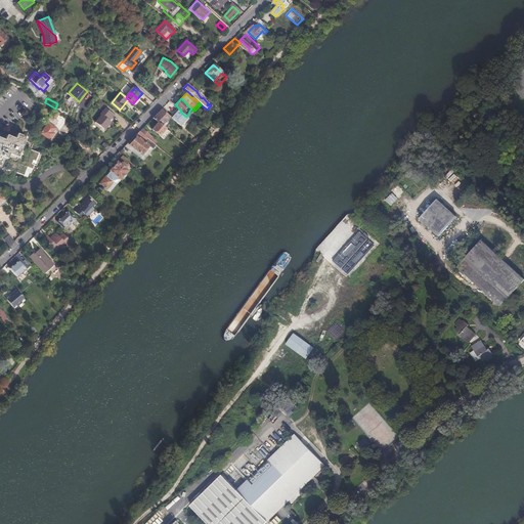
[(114,115),(105,107),(100,114),(101,114),(95,122),(103,128),(110,121),(108,120),(111,117),(112,117),(114,115)]
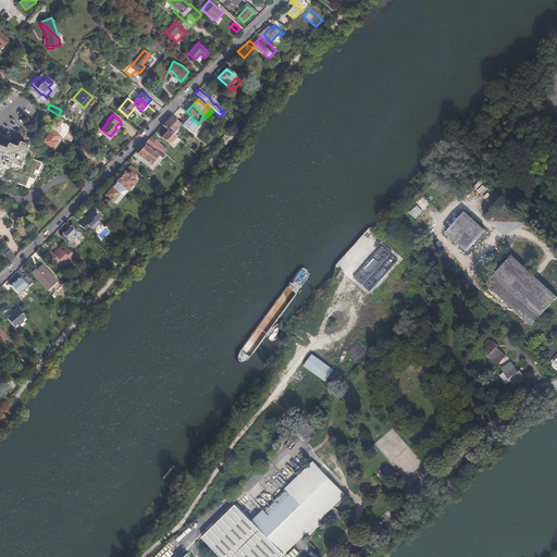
[(192,133),(199,124),(198,124),(192,119),(187,115),(184,119),(185,121),(182,125),(188,131),(192,133)]
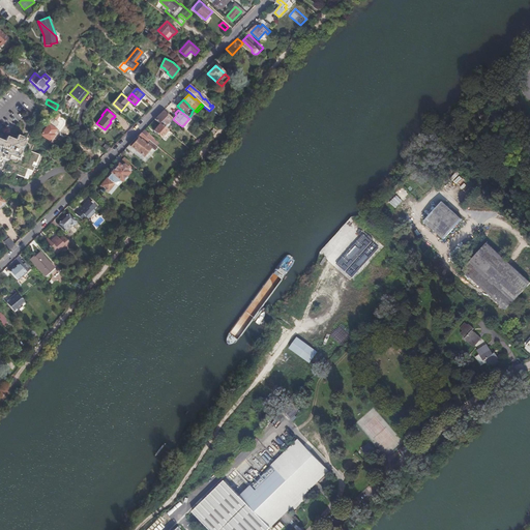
[(169,115),(164,111),(154,119),(159,123),(164,126),(172,118),(169,115)]
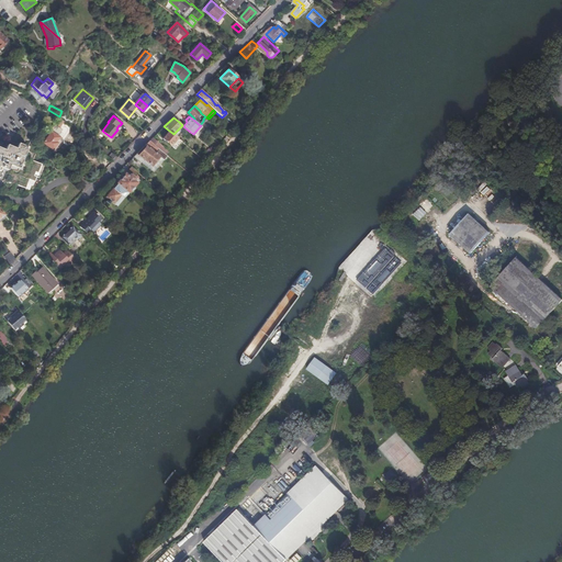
[(197,138),(205,130),(203,127),(195,136),(197,138)]
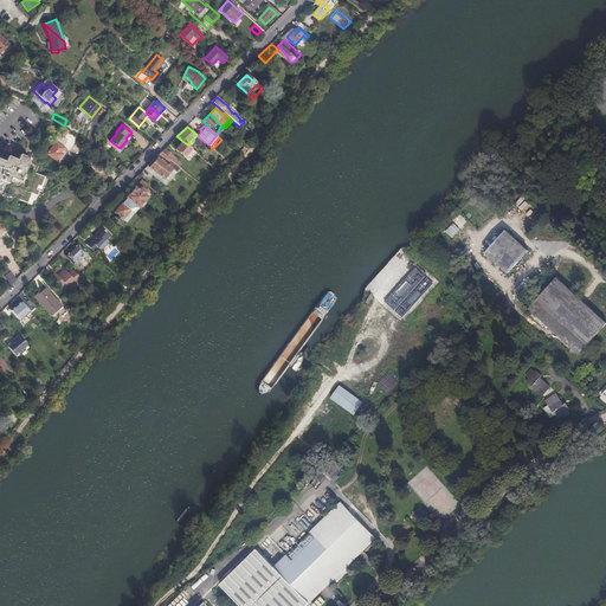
[(187,144),(182,141),(175,149),(185,156),(191,148),(187,144)]
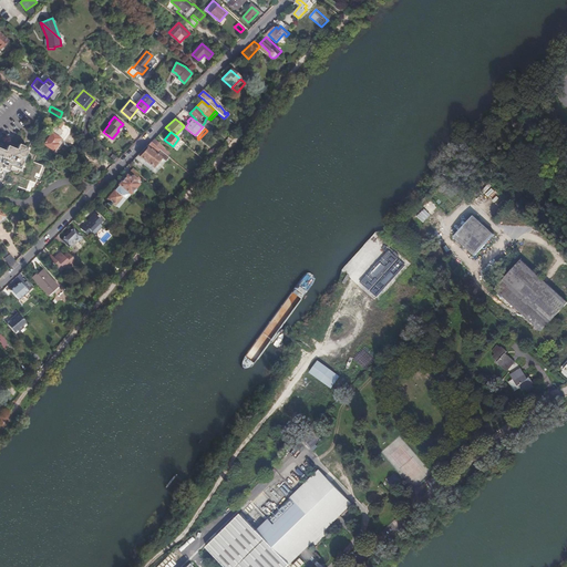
[(48,147),(48,148),(51,151),(54,146),(51,144),(53,142),(52,141),(55,135),(52,133),(49,138),(48,138),(43,144),(48,147)]
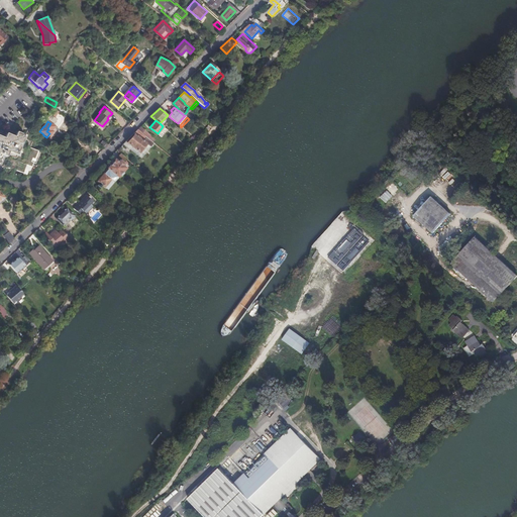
[(141,132),(137,129),(133,133),(134,134),(128,142),(139,152),(146,143),(151,147),(154,143),(141,132)]
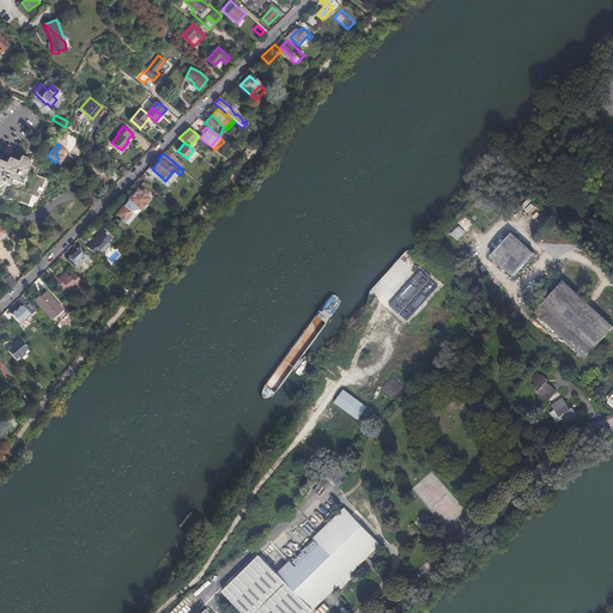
[(0,198),(1,199),(4,195),(25,205),(28,200),(35,201),(38,192),(41,193),(47,178),(25,171),(28,163),(18,159),(16,165),(6,161),(5,164),(0,162),(0,198)]
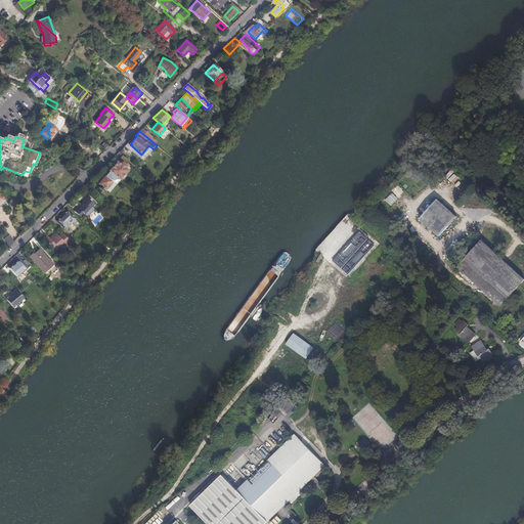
[(129,161),(123,155),(119,159),(125,164),(129,161)]
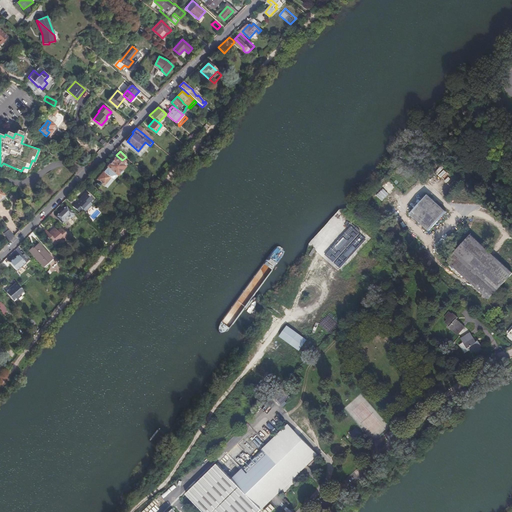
[(103,185),(113,173),(116,175),(119,175),(122,171),(122,169),(124,167),(121,164),(121,163),(121,162),(119,160),(118,160),(117,161),(114,158),(96,180),(98,181),(97,183),(99,186),(101,183),(103,185)]
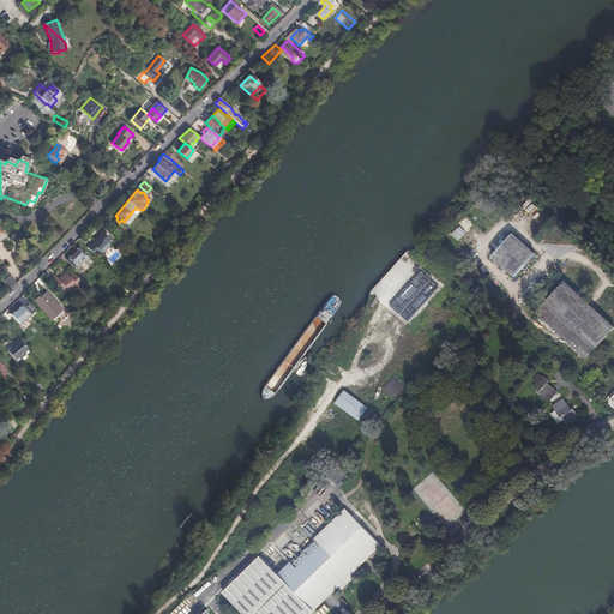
[(136,208),(124,222),(127,226),(139,210),(136,208)]
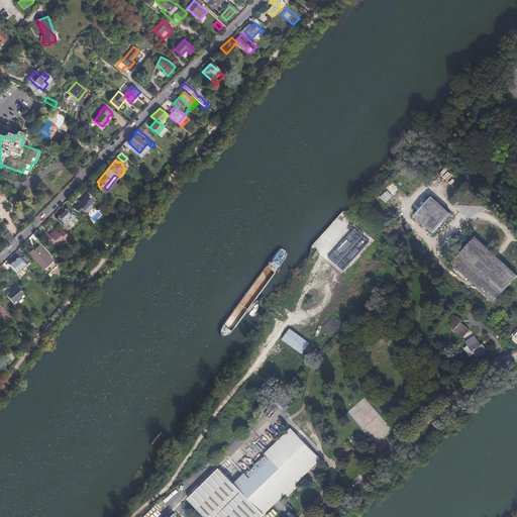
[(54,199),(62,190),(48,177),(39,185),(54,199)]
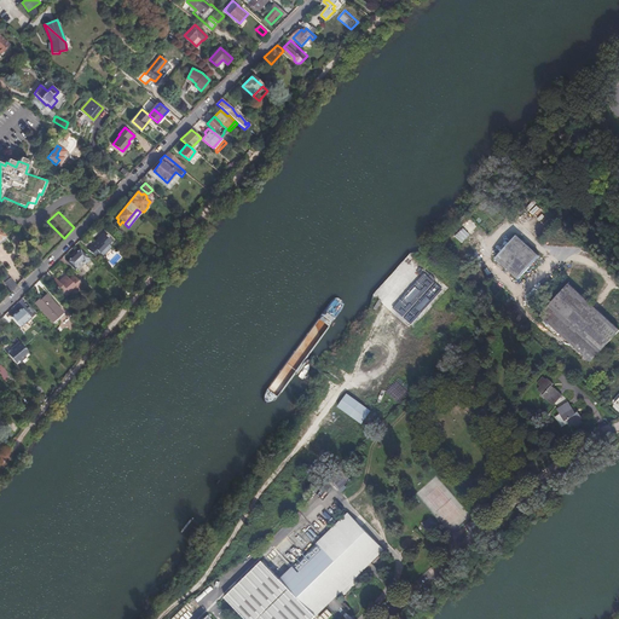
[(478,225),(469,217),(456,231),(466,239),(478,225)]
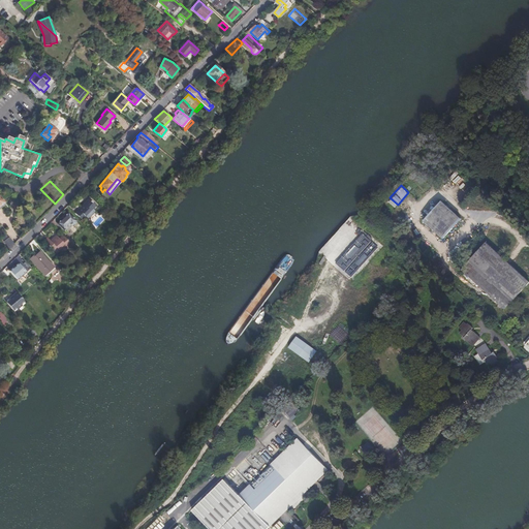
[(82,206),(74,213),(82,220),(87,215),(89,216),(90,216),(95,211),(95,209),(96,210),(98,207),(91,200),(89,198),(82,206)]
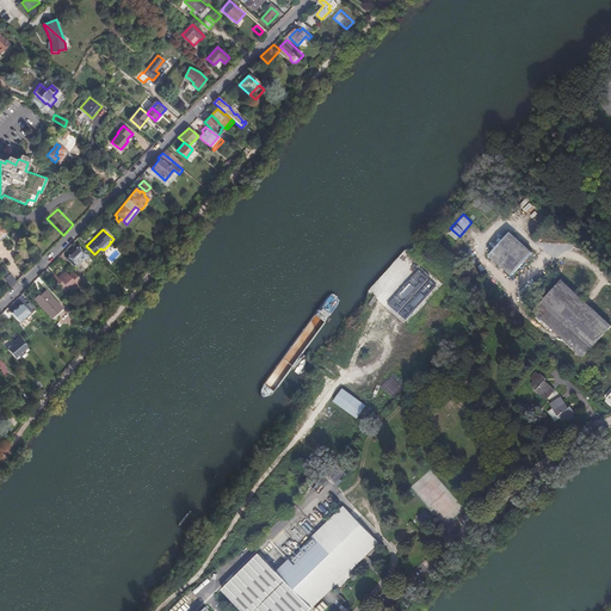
[(534,254),(510,232),(488,254),(512,277),(534,254)]
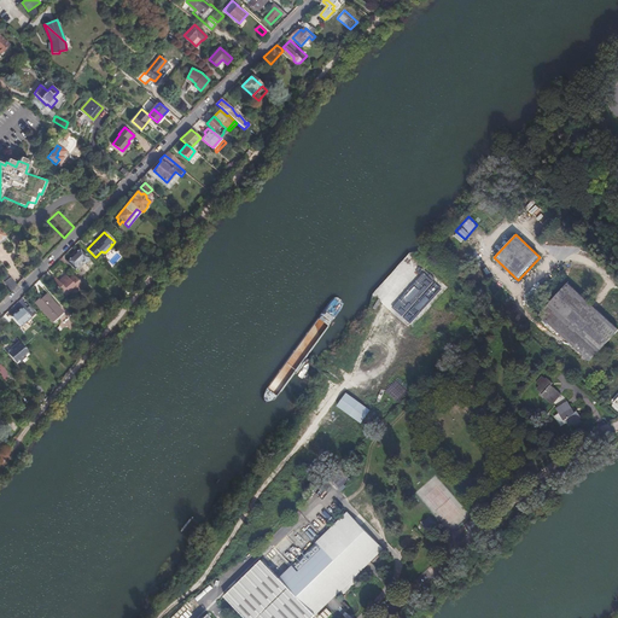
[(42,260),(47,255),(40,248),(36,251),(40,256),(42,260)]
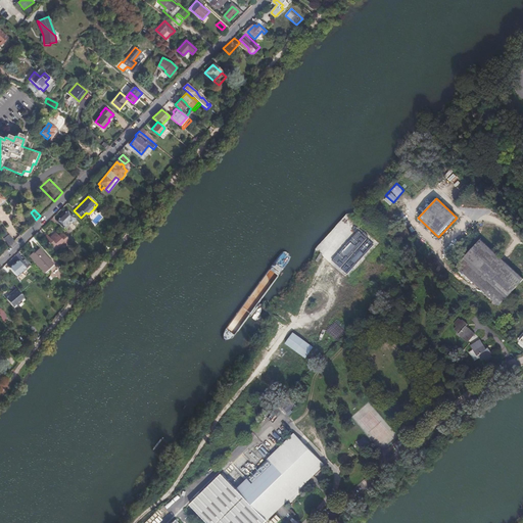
[(77,220),(67,209),(56,221),(65,230),(77,220)]
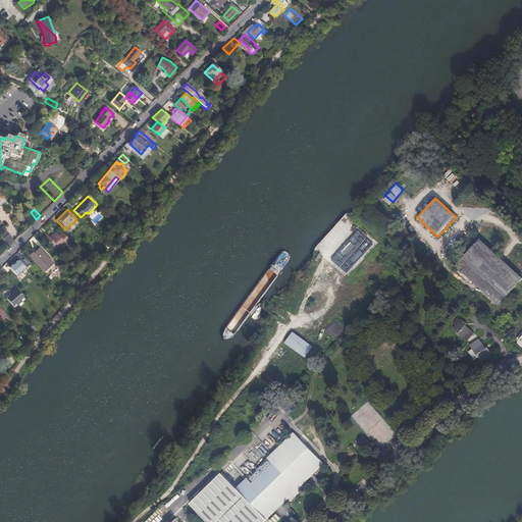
[(69,240),(61,231),(58,235),(56,230),(53,233),(55,236),(52,239),(50,237),(47,233),(43,238),(47,243),(48,242),(56,250),(60,247),(59,246),(63,241),(65,242),(66,243),(69,240)]
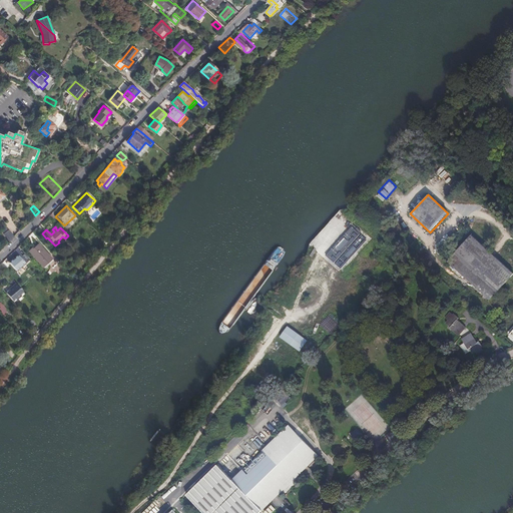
[(3,234),(8,241),(12,237),(7,231),(3,234)]
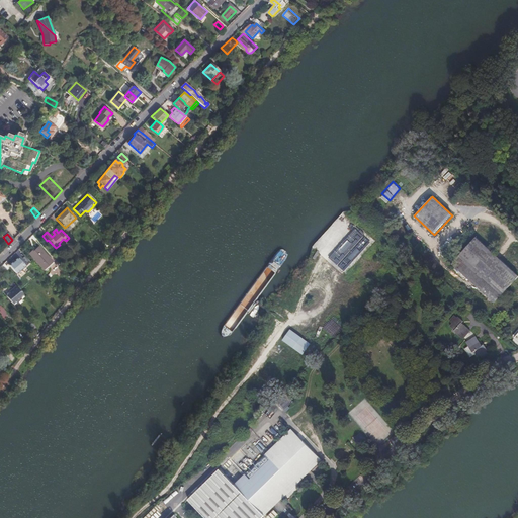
[(517,276),(476,237),(450,264),(452,265),(449,268),(462,280),(465,277),(475,286),(472,289),(490,305),(492,303),(494,304),(517,277),(517,276)]
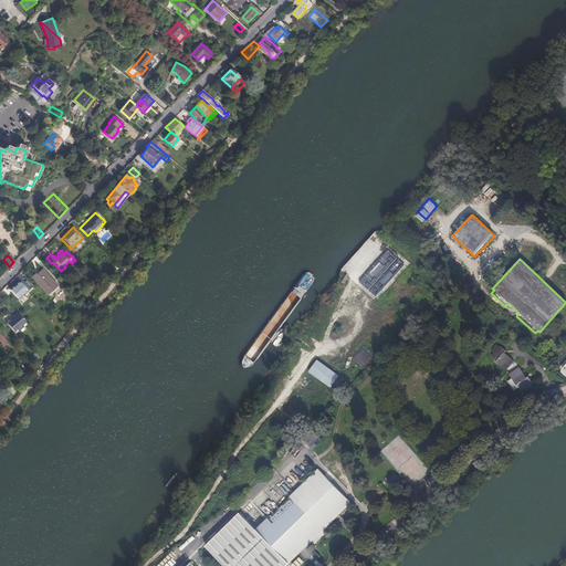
[(59,286),(43,269),(38,273),(38,272),(33,276),(50,294),(59,286)]
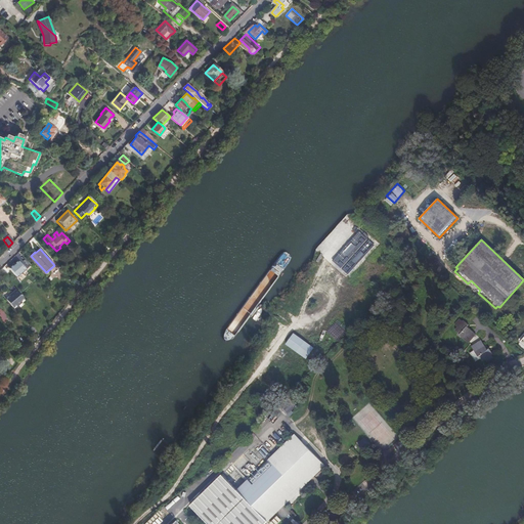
[(26,269),(18,261),(10,268),(17,276),(26,269)]
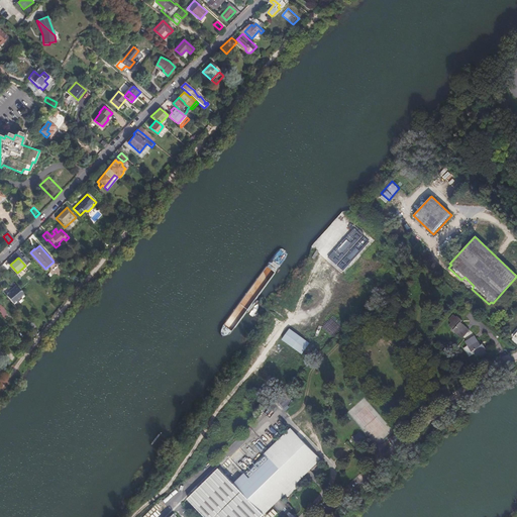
[(14,305),(25,296),(16,286),(10,291),(10,293),(6,296),(10,301),(14,305)]
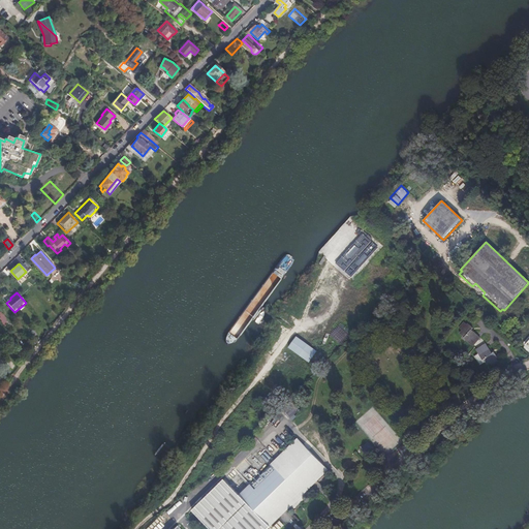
[(471,330),(472,329),(463,320),(457,328),(461,331),(459,334),(472,346),(479,338),(471,330)]
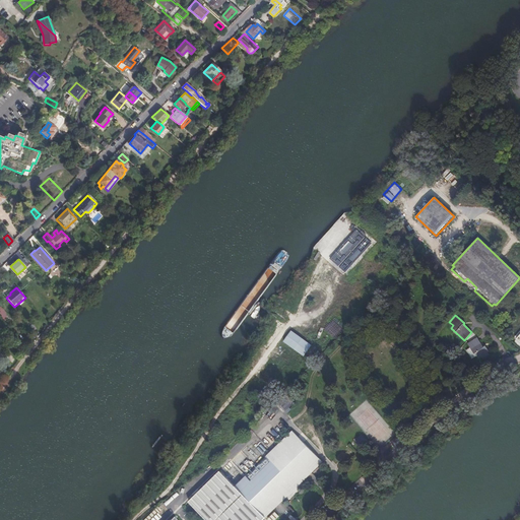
[(290,331),(283,341),(308,359),(315,348),(290,331)]
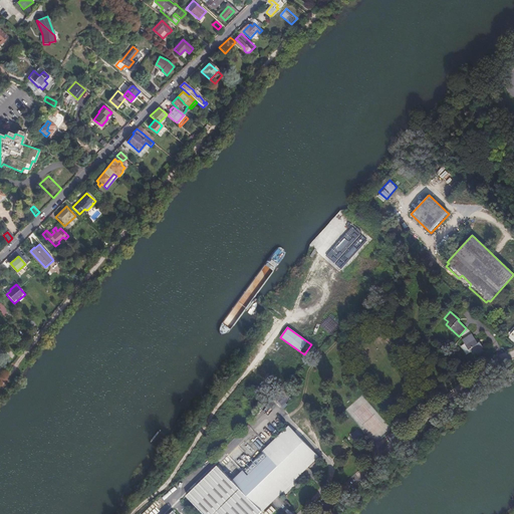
[(479,342),(478,343),(472,332),(460,339),(463,343),(459,346),(465,356),(470,353),(471,354),(476,351),(479,355),(484,352),(482,349),(483,348),(479,342)]
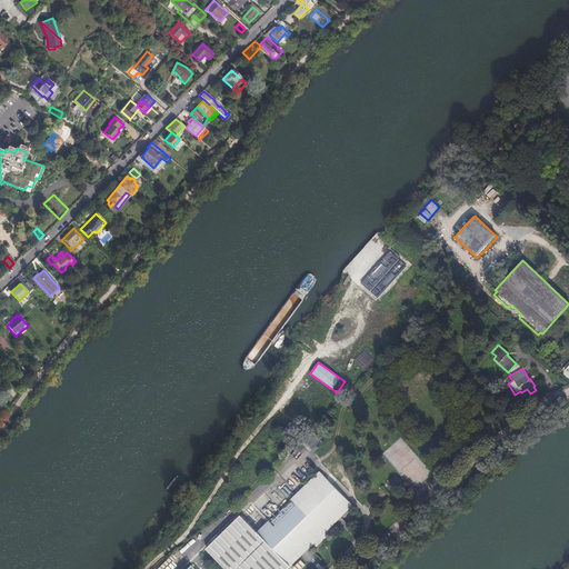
[(311,430),(301,440),(311,450),(321,440),(311,430)]
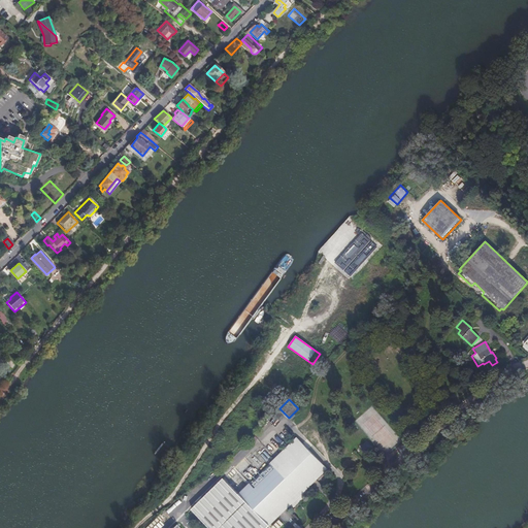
[(328,469),(296,436),(238,493),(223,476),(191,508),(209,527),(265,527),(276,517),(287,527),(288,527),(296,520),(289,512),(310,491),(307,488),(328,469)]
